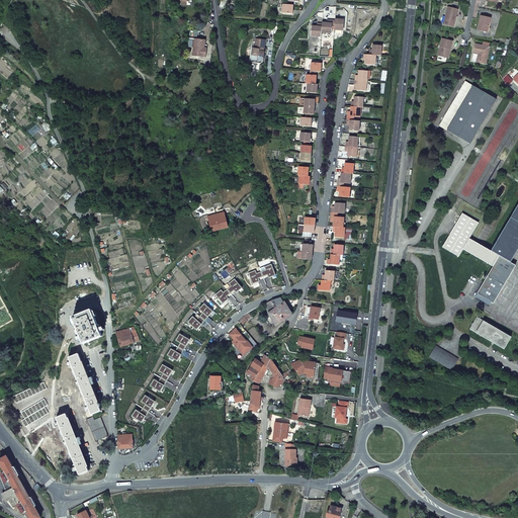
[(283,4),(282,13),(292,14),(293,5),(287,5),(283,4)]
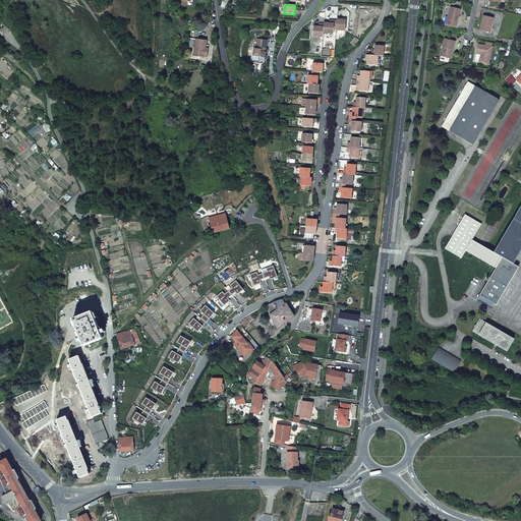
[(459,16),(460,10),(451,7),(447,24),(456,26),(459,16)]
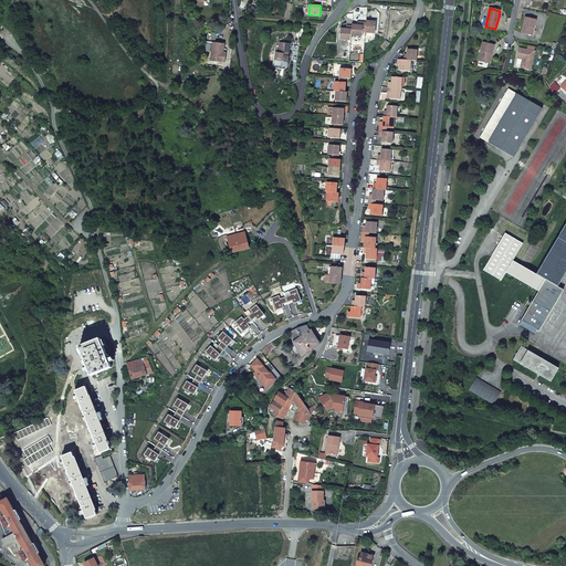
[(533,35),(536,20),(525,18),(522,33),(533,35)]
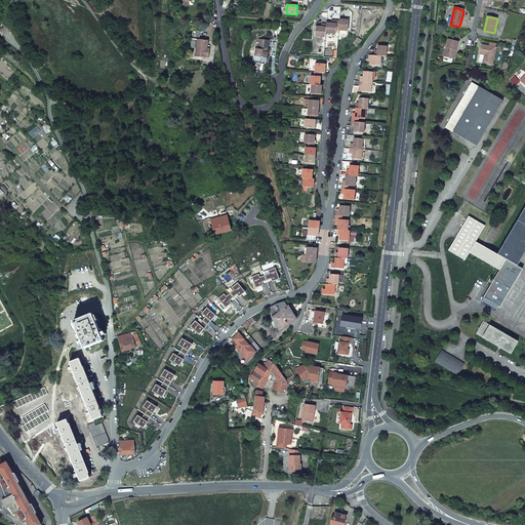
[(339,28),(338,30),(348,31),(349,21),(339,19),(339,21),(339,28)]
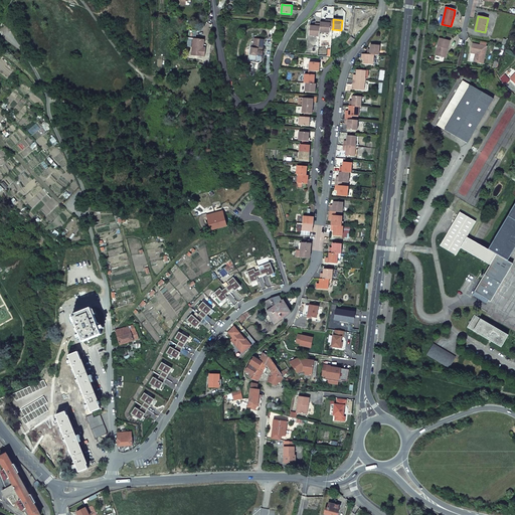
[(320,24),(320,32),(330,33),(330,26),(331,20),(327,20),(327,23),(326,23),(320,22),(320,24)]
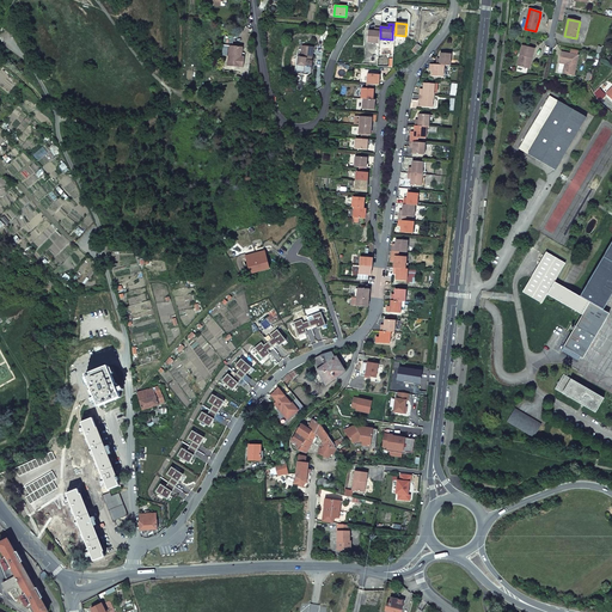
[(368,31),(367,42),(379,43),(380,38),(380,29),(377,28),(375,31),(374,31),(368,31)]
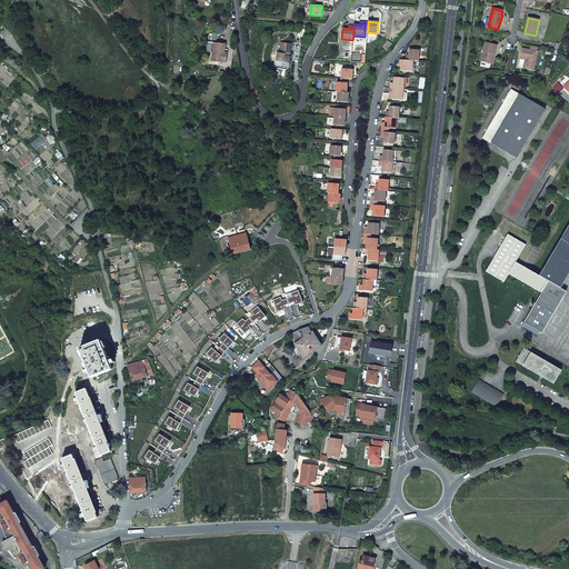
[(208,32),(206,51),(212,51),(213,42),(216,43),(217,33),(208,32)]
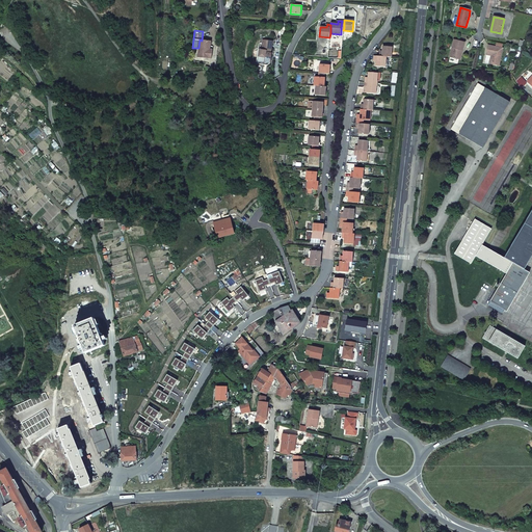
[(198,48),(197,57),(211,58),(212,53),(209,53),(210,49),(211,42),(202,41),(200,40),(198,48)]
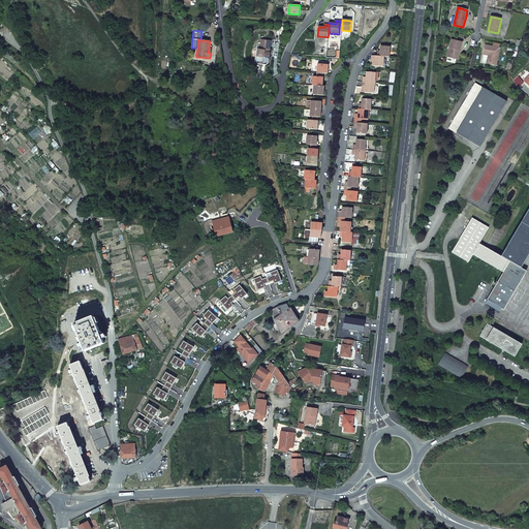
[(460,51),(462,41),(452,39),(447,57),(457,59),(459,50),(460,51)]
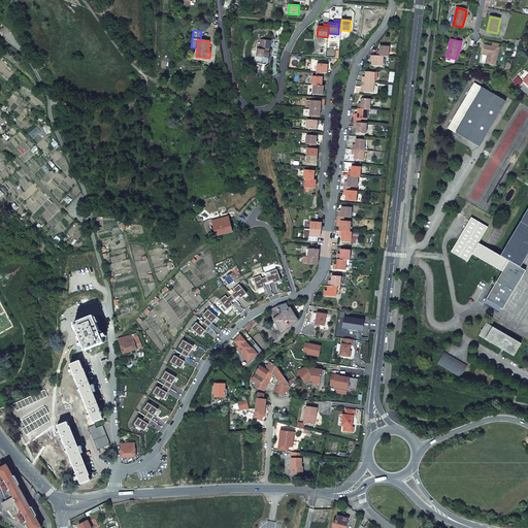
[(267,63),(269,54),(267,53),(268,52),(270,41),(260,40),(259,50),(257,50),(256,61),(267,63)]
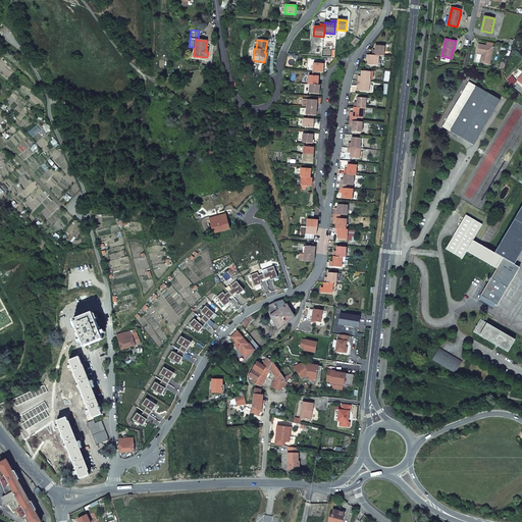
[(375,50),(375,52),(372,51),(372,55),(378,56),(382,56),(383,56),(384,46),(375,45),(375,50)]
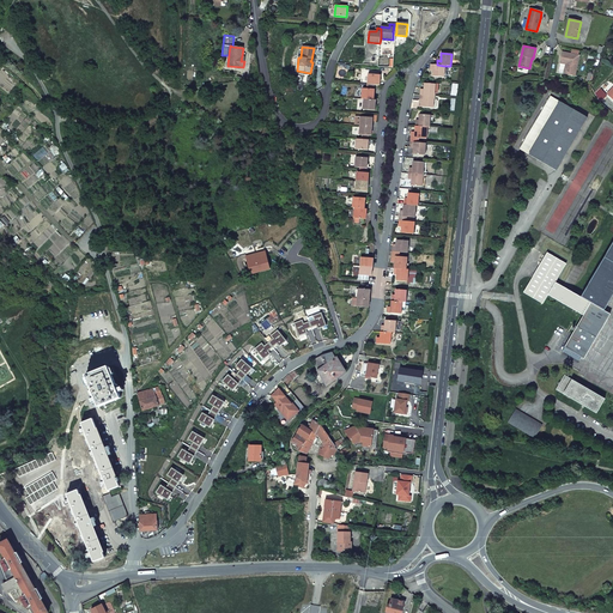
[(575,76),(580,56),(563,53),(560,62),(566,64),(565,72),(569,73),(569,74),(575,76)]
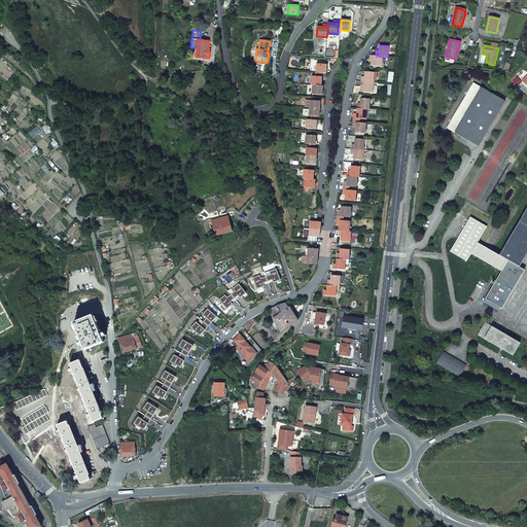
[(254,64),(264,66),(267,64),(267,63),(255,61),(256,49),(255,49),(253,61),(254,64)]
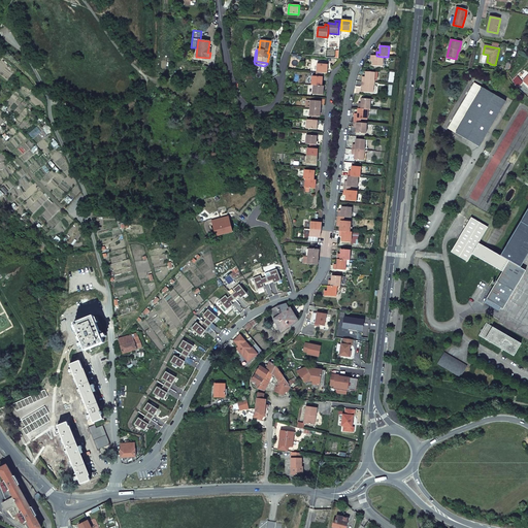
[(373,61),(373,66),(383,67),(383,57),(376,56),(371,56),(370,59),(373,60),(373,61)]
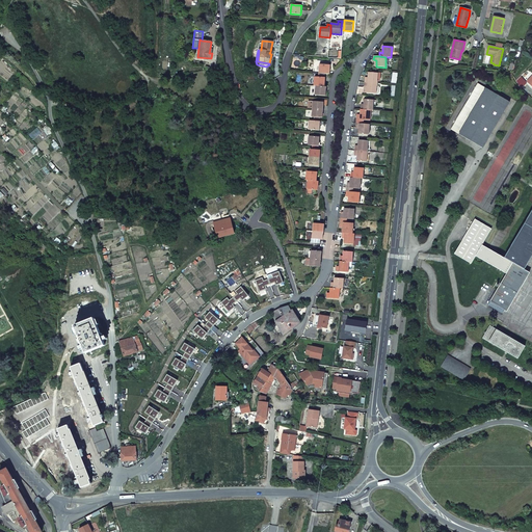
[(320,64),(319,73),(325,74),(327,74),(327,70),(329,70),(330,65),(320,64)]
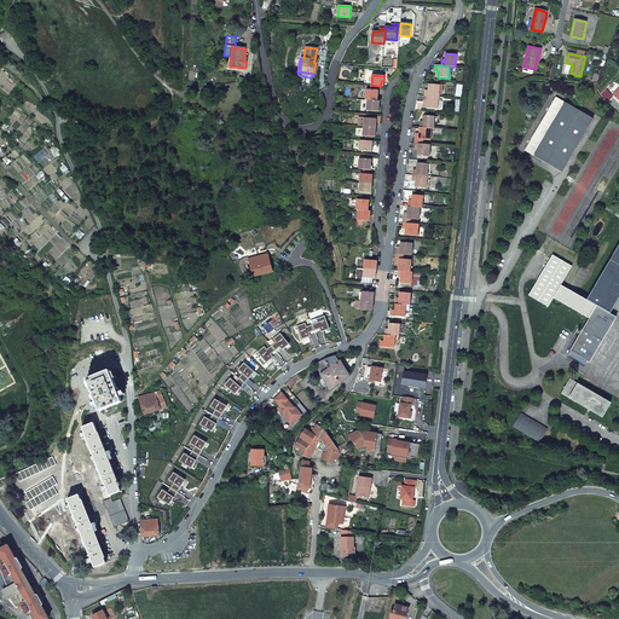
[(424,91),(423,96),(438,97),(439,85),(428,84),(428,91),(427,92),(424,91)]
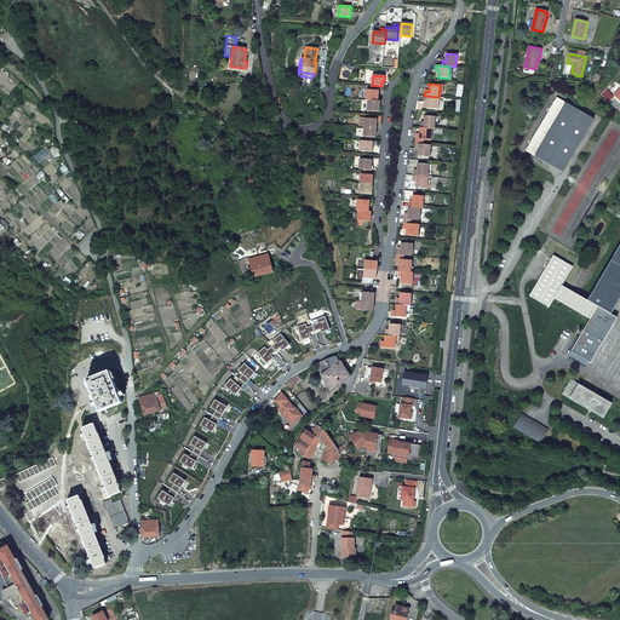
[(367,90),(366,101),(368,101),(378,101),(378,95),(377,95),(377,90),(372,90),(367,90)]
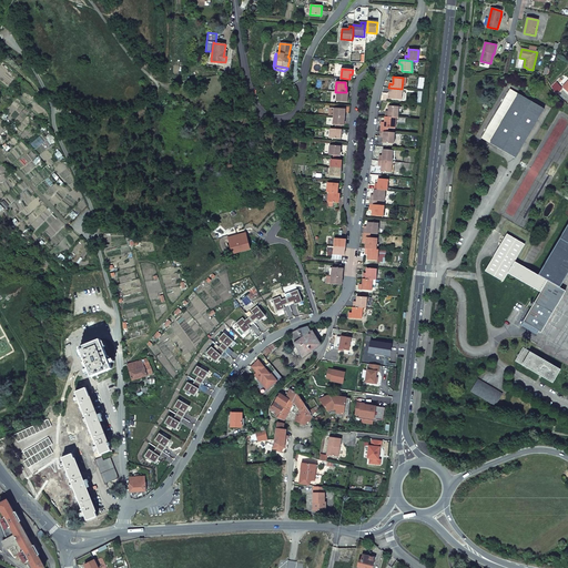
[(392,93),(391,99),(402,100),(402,89),(388,88),(388,92),(392,92),(392,93)]
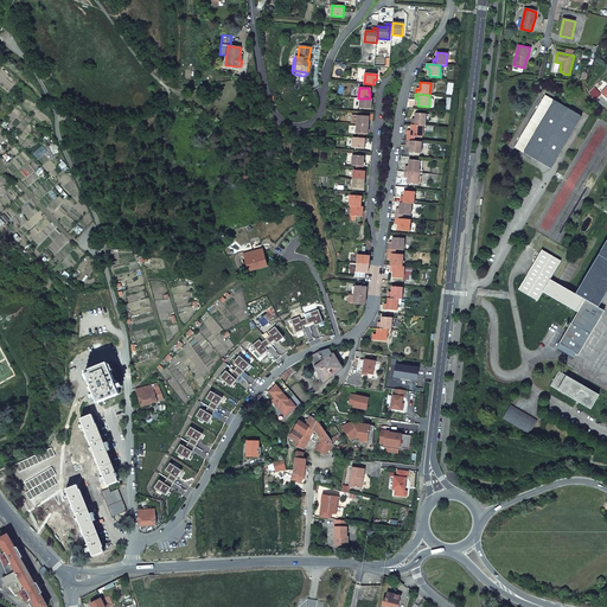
[(544,96),(515,148),(551,168),(581,117),(544,96)]
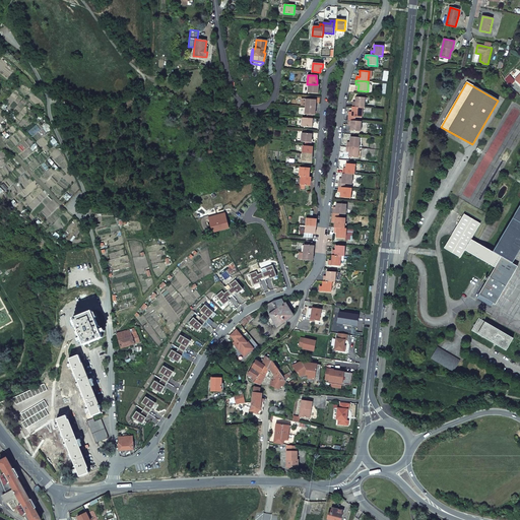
[(309,84),(308,92),(318,93),(319,88),(317,88),(317,84),(309,84)]
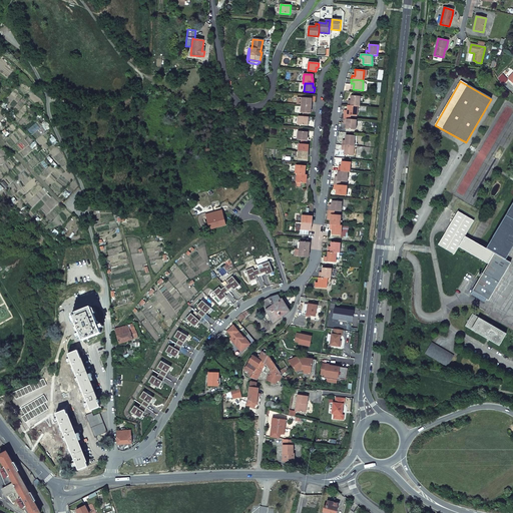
[(348,101),(348,105),(358,106),(359,106),(360,96),(351,95),(351,100),(351,102),(348,101)]
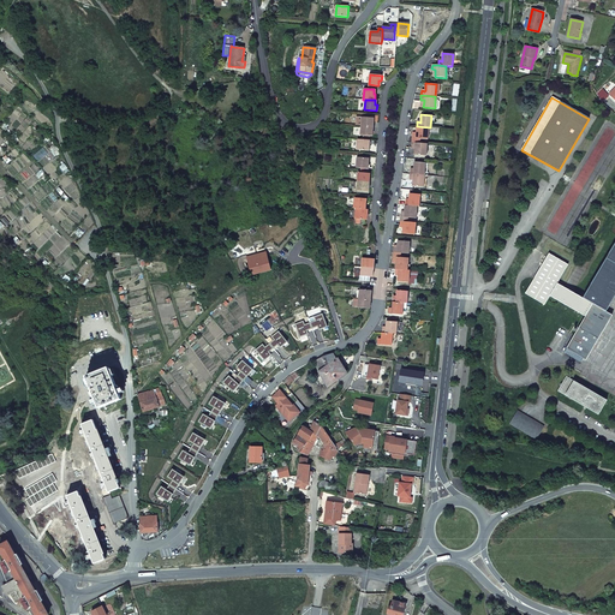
[(356,126),(362,126),(371,127),(371,123),(374,123),(374,118),(357,117),(356,126)]
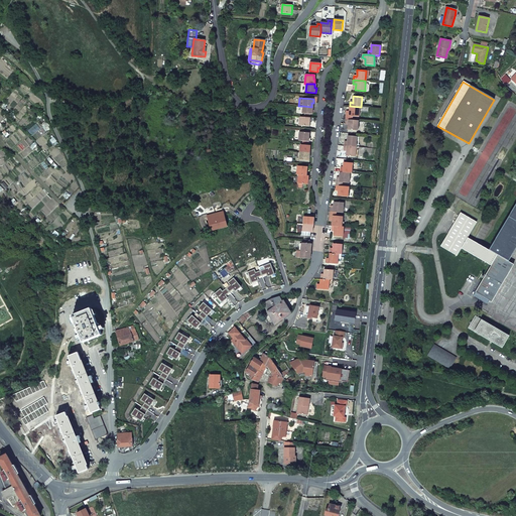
[(303,106),(302,113),(304,114),(310,114),(312,114),(312,111),(311,111),(311,107),(303,106)]
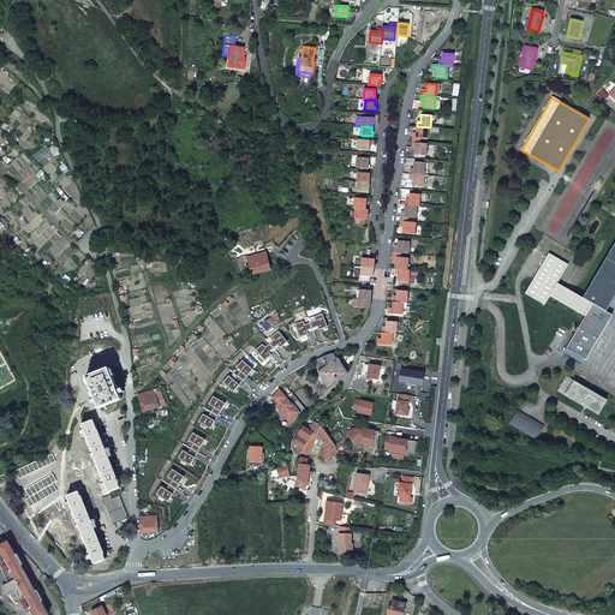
[(412,133),(412,138),(419,138),(428,139),(428,131),(429,127),(417,126),(416,132),(416,133),(412,133)]
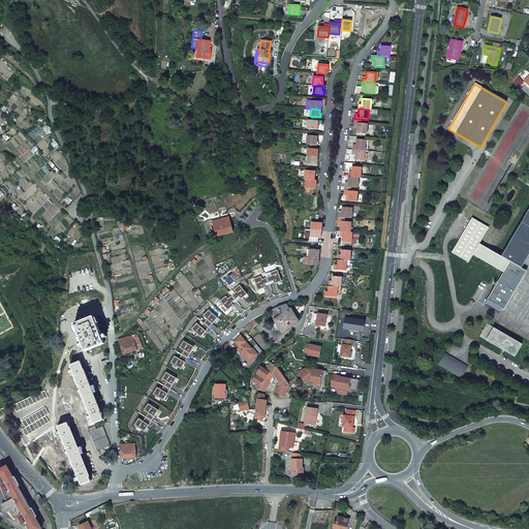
[(308,120),(307,129),(317,130),(318,121),(312,120),(308,120)]
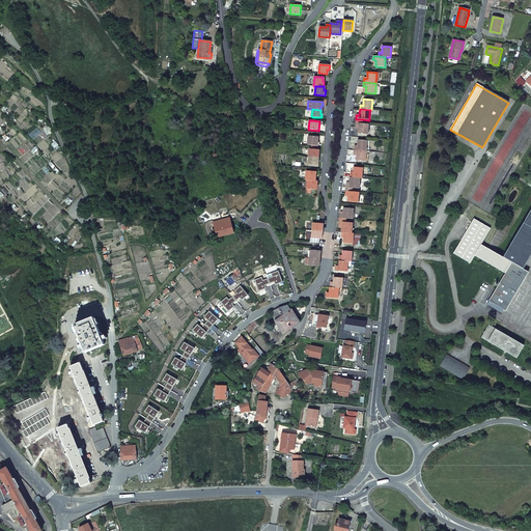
[(358,129),(358,134),(368,135),(368,124),(362,123),(356,123),(355,127),(358,128),(358,129)]
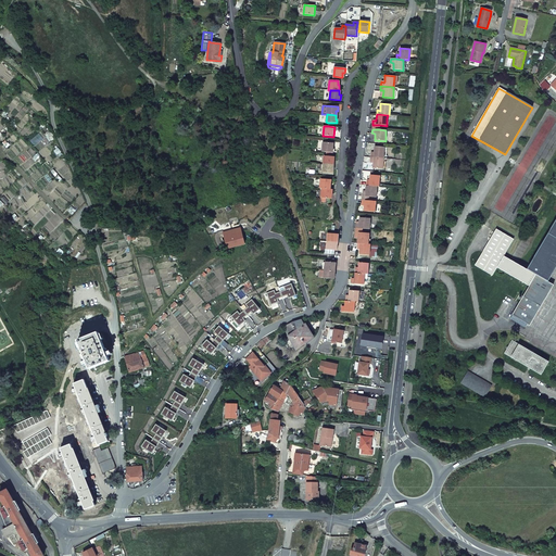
[(323,142),(323,152),(326,152),(333,153),(333,149),(333,143),(323,142)]
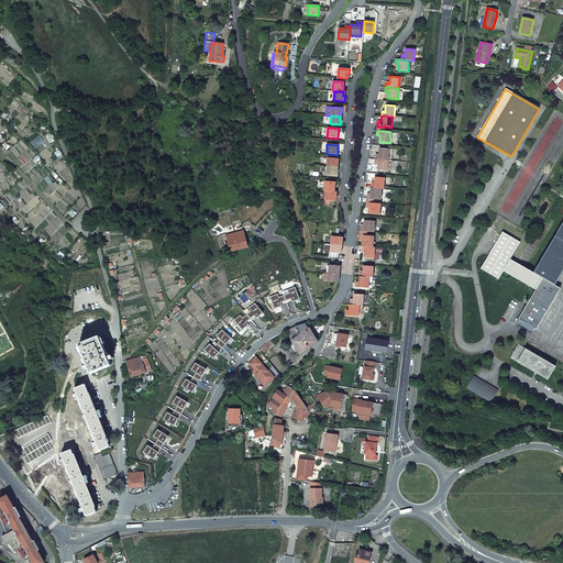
[(375,155),(375,159),(388,161),(389,150),(379,148),(378,154),(378,155),(375,155)]
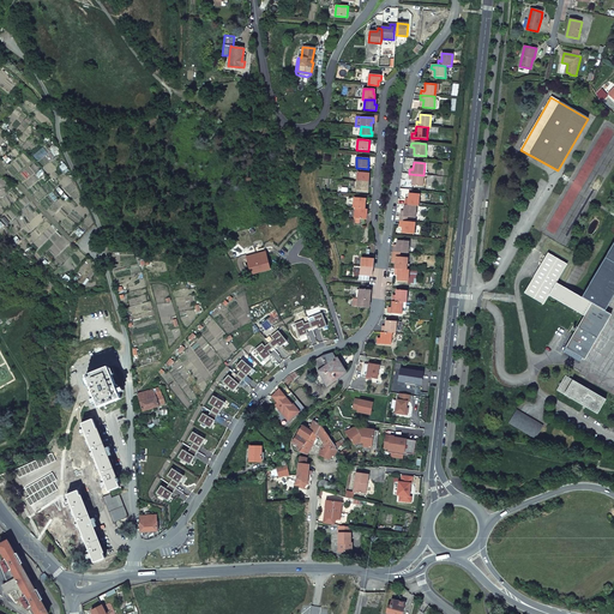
[(357,181),(367,182),(367,178),(369,178),(369,173),(367,173),(360,173),(357,173),(357,181)]
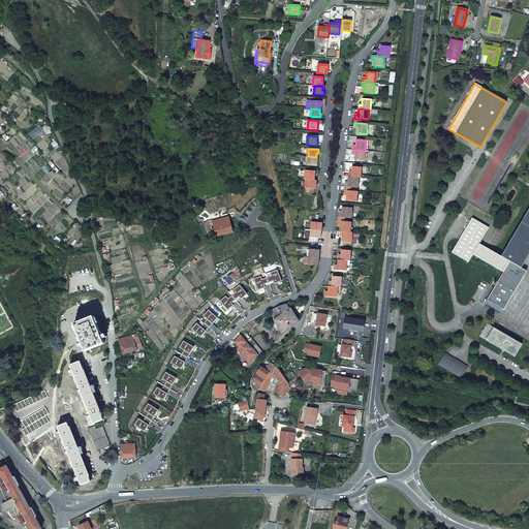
[(355,155),(354,160),(364,161),(365,151),(352,150),(352,153),(355,154),(355,155)]
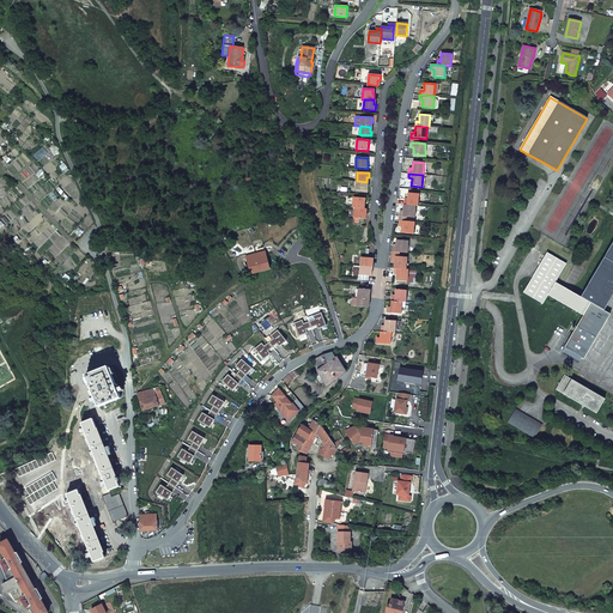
[(357,181),(356,190),(368,190),(368,187),(366,187),(366,182),(357,181)]
